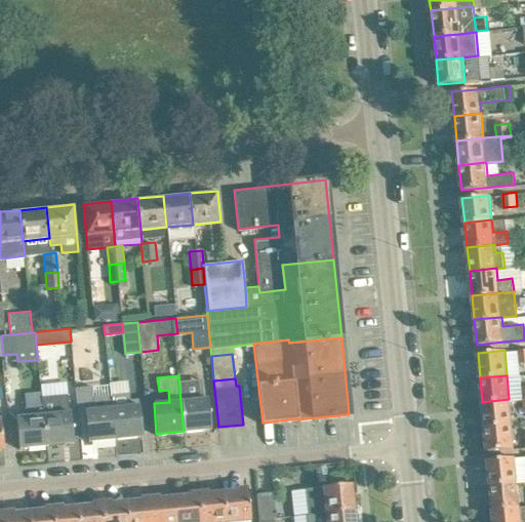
[(92,386),(75,388),(77,405),(84,404),(87,441),(115,438),(111,395),(93,397),(92,386)]
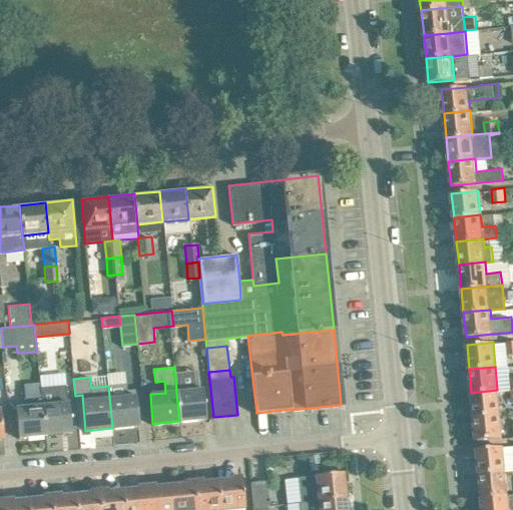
[(127,384),(108,386),(112,428),(139,425),(135,390),(127,391),(127,384)]
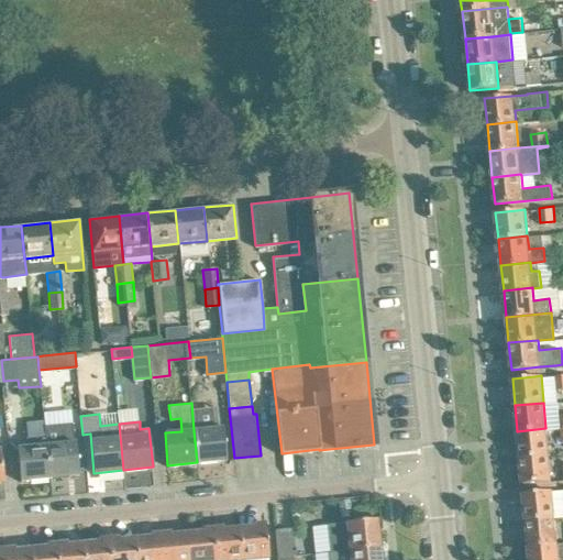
[(45,425),(45,434),(46,445),(50,476),(79,474),(74,423),(45,425)]
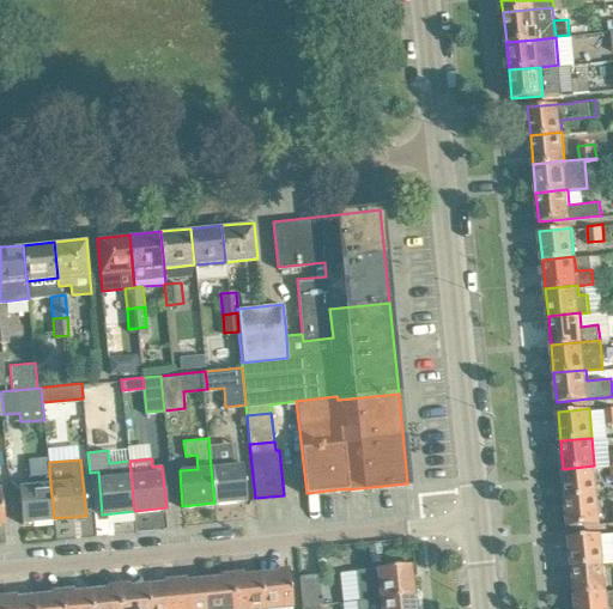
[(247,500),(244,476),(243,464),(211,468),(214,503),(247,500)]
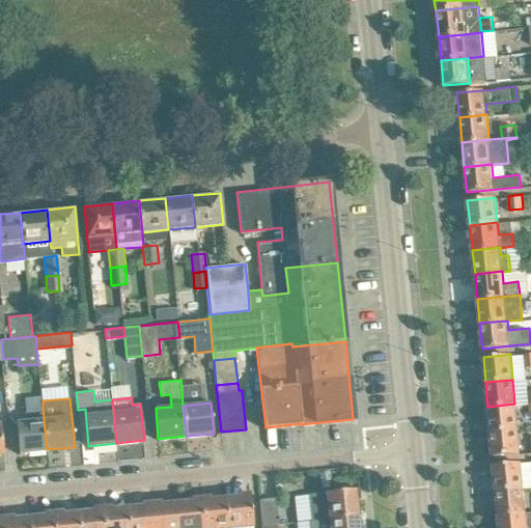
[(518,428),(514,404),(487,407),(491,432),(518,428)]
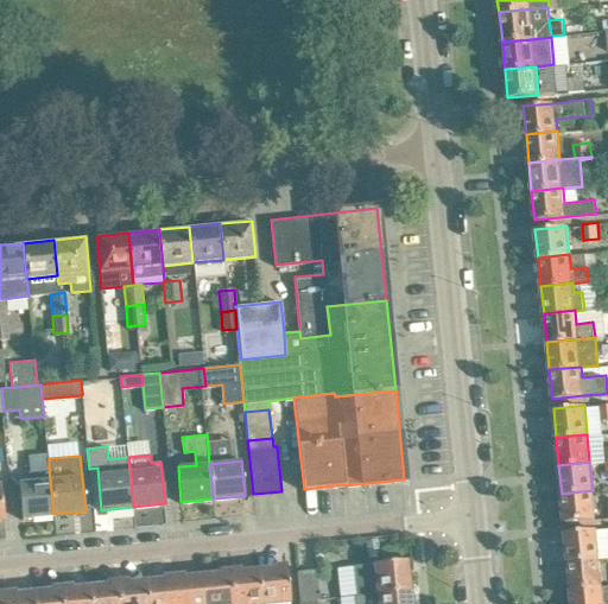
[(54,514),(50,479),(49,468),(29,470),(30,482),(18,483),(21,517),(54,514)]
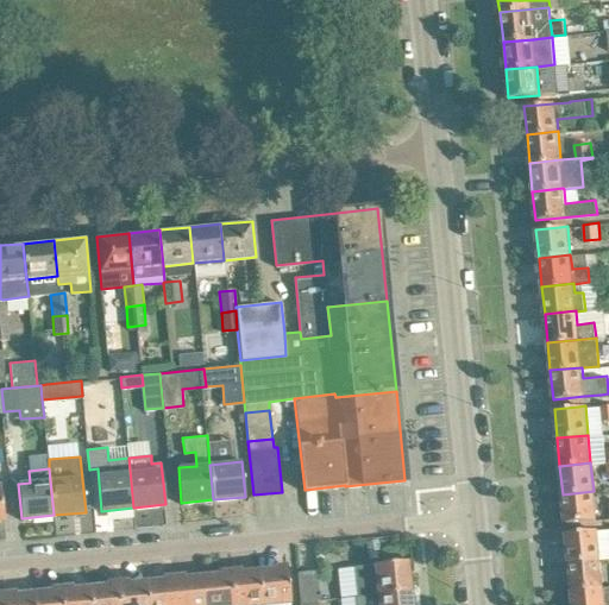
[(596,520),(594,491),(563,495),(565,523),(596,520)]
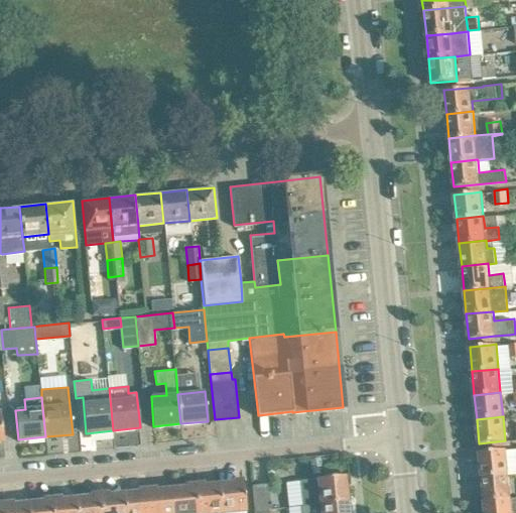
[(506,449),(500,450),(480,452),(482,476),(508,474),(506,449)]
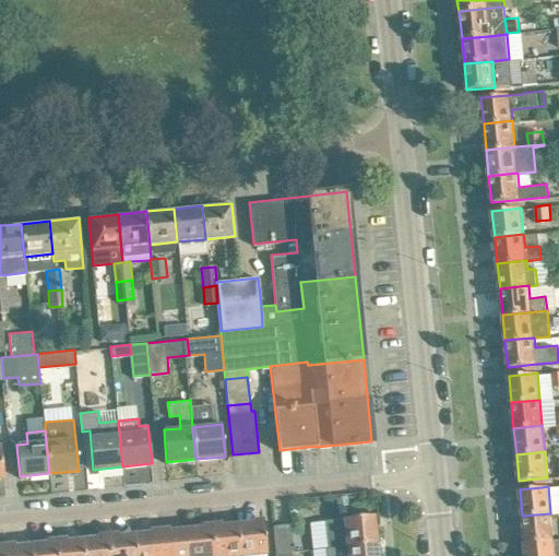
[(552,539),(550,513),(522,516),(525,542),(552,539)]
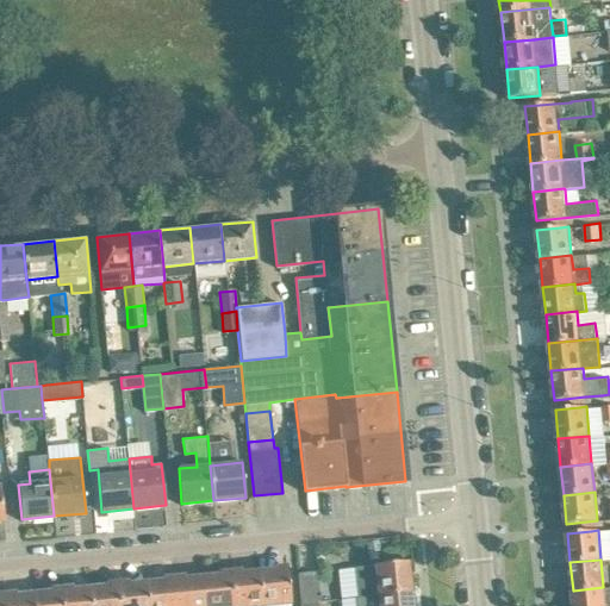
[(414,573),(412,561),(375,564),(378,594),(411,591),(410,573),(414,573)]
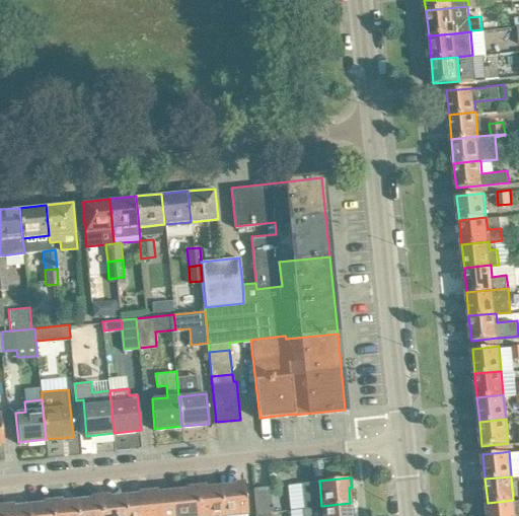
[(247,515),(246,501),(244,481),(234,482),(234,484),(221,486),(224,515),(236,514),(236,515),(247,515)]
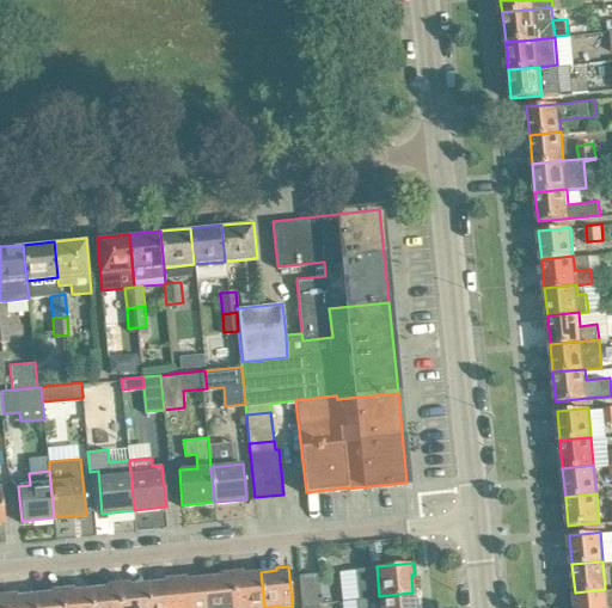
[(256,607),(264,607),(261,572),(243,573),(243,571),(232,572),(234,607),(256,607)]
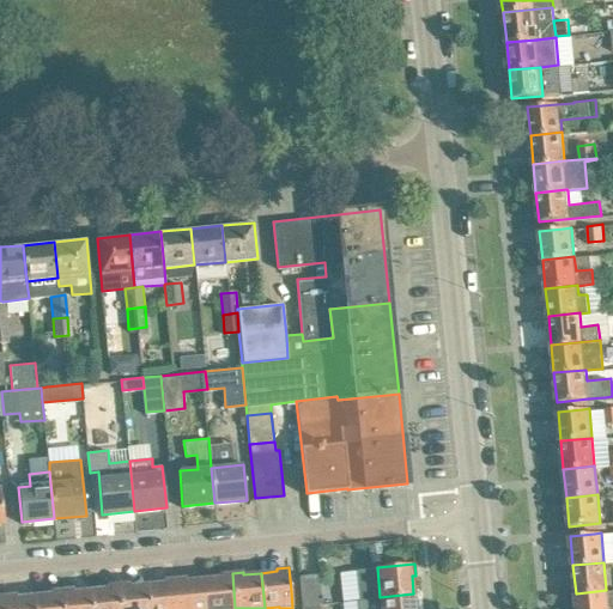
[(235,608),(232,573),(220,574),(220,577),(204,578),(206,608),(235,608)]
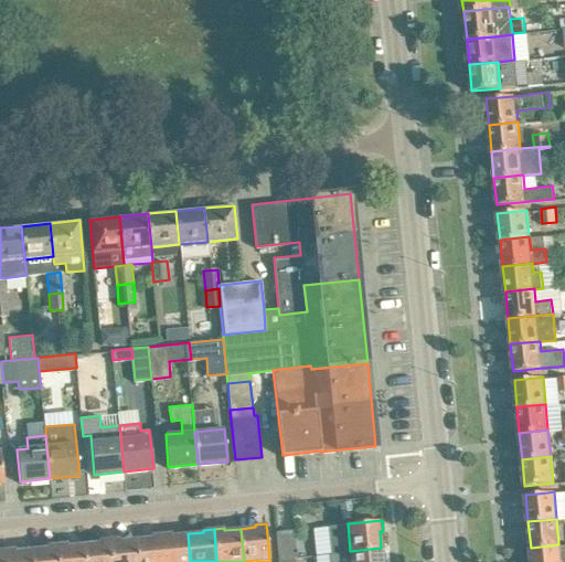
[(297,557),(295,529),(276,530),(278,558),(295,557),(297,557)]
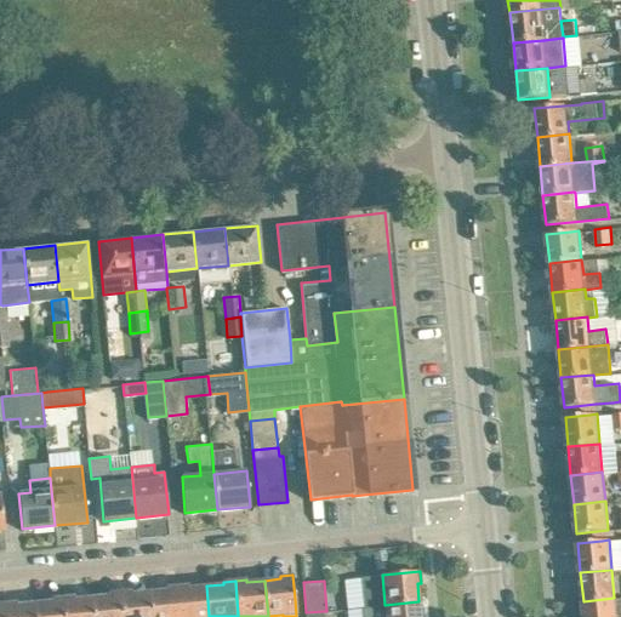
[(209,616),(206,586),(188,588),(188,584),(177,586),(180,616),(209,616)]
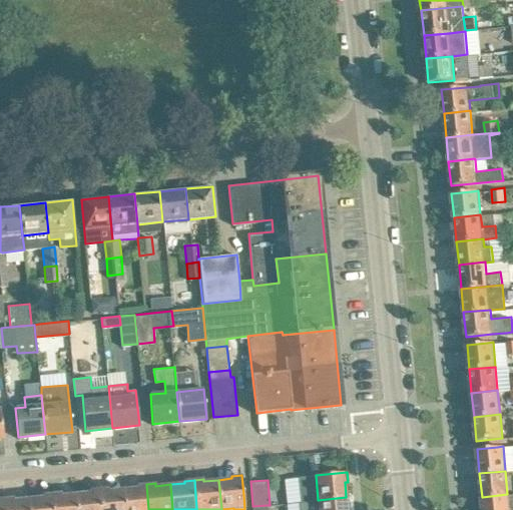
[(148,509),(146,484),(137,485),(137,487),(123,489),(124,509),(148,509)]
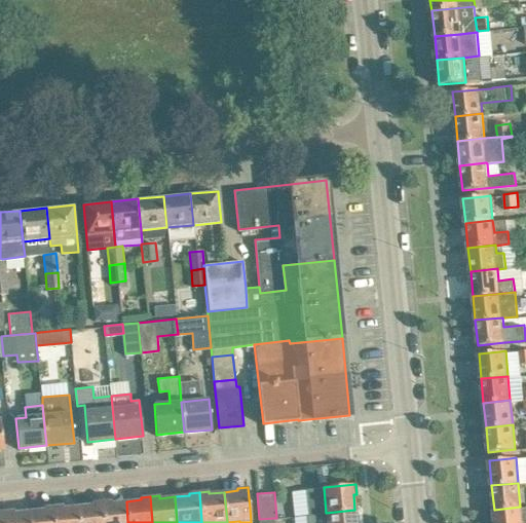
[(127,522),(126,501),(111,502),(111,500),(102,501),(103,522),(127,522)]
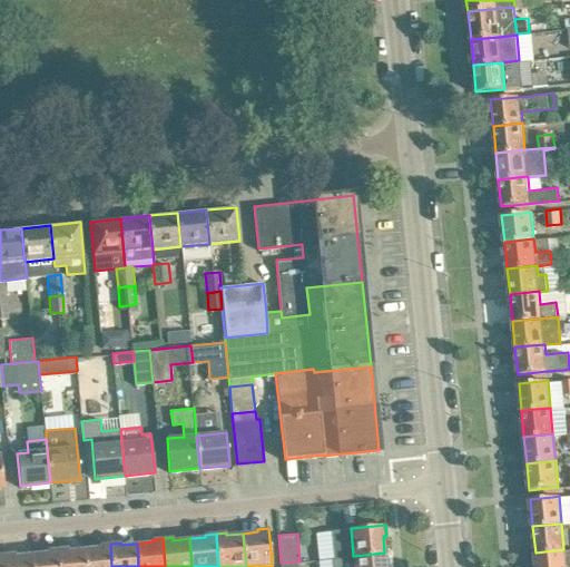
[(111,566),(110,544),(99,545),(100,547),(84,548),(85,566),(111,566)]
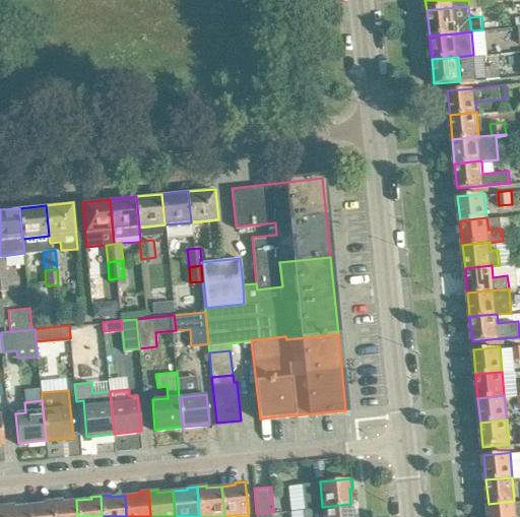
[(77,516),(76,500),(62,502),(62,500),(53,501),(54,516),(77,516)]
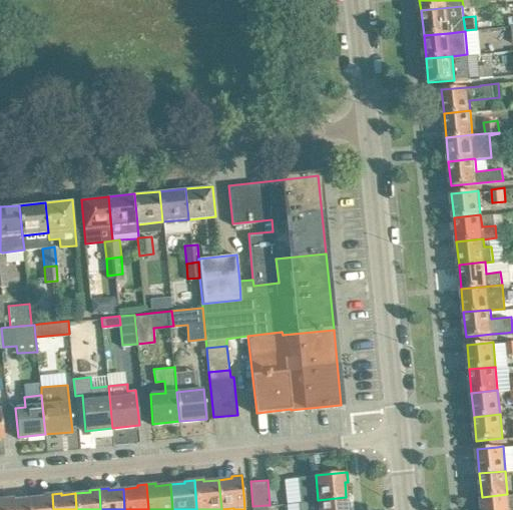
[(512,509),(512,493),(507,494),(482,497),(482,509),(512,509)]
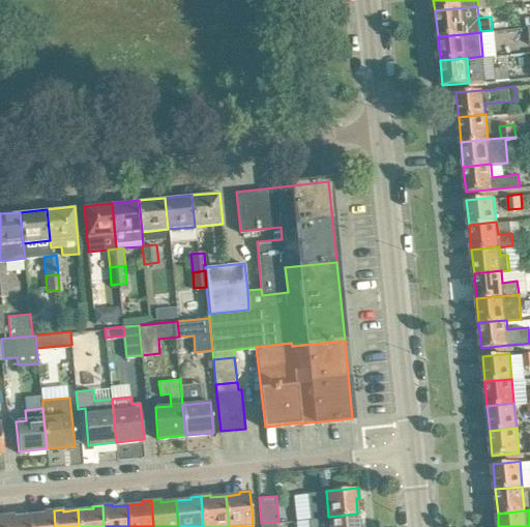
[(55,526),(54,510),(43,511),(45,514),(29,515),(30,526),(55,526)]
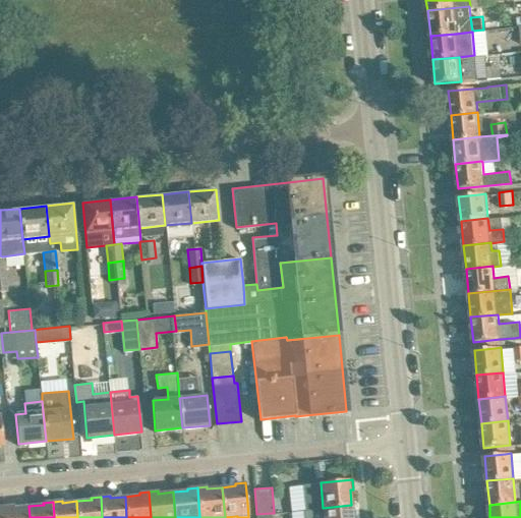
[(30,517),(29,506),(14,508),(14,505),(4,506),(4,517),(30,517)]
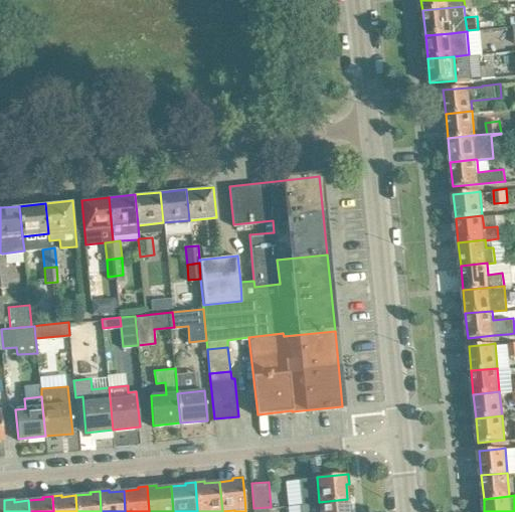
[(348,511),(347,499),(319,502),(300,504),(300,511),(348,511)]
